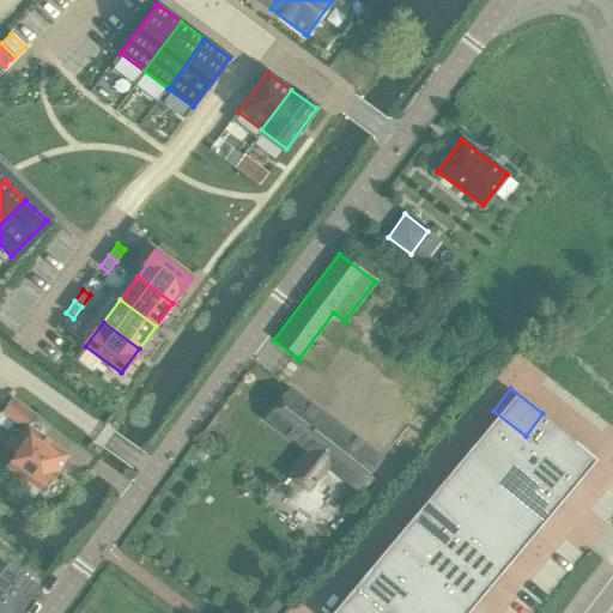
[(378,460),(287,389),(263,420),(305,453),(286,477),(308,492),(326,468),(354,490),(378,460)]
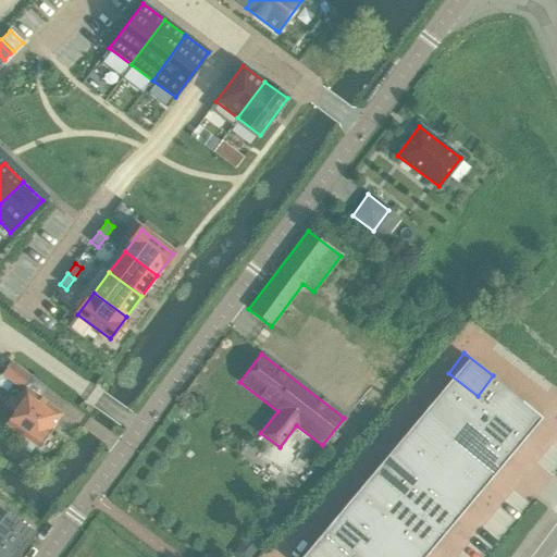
[(478,396),(448,373),(433,393),(462,416),(478,396)]
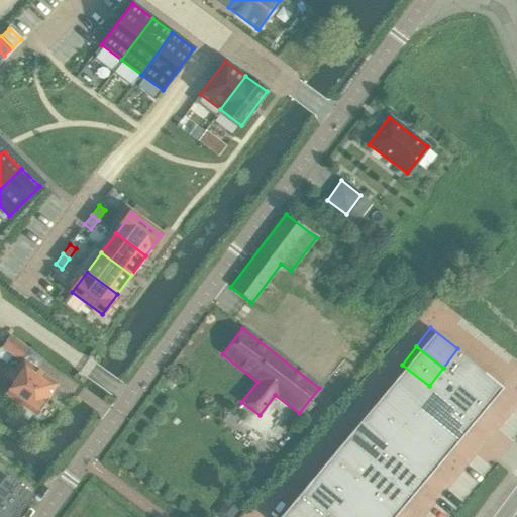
[(485,399),(499,380),(457,348),(443,368),(485,399)]
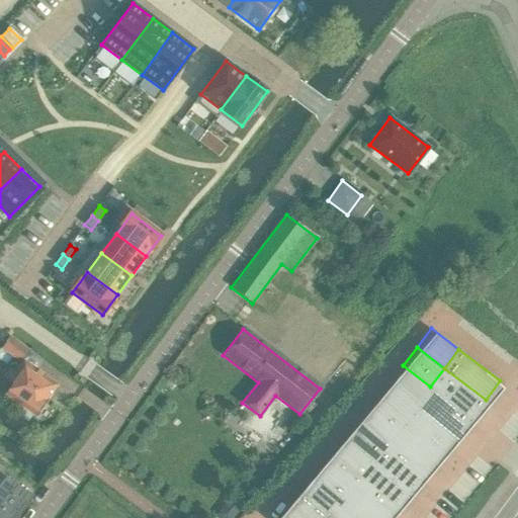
[(46,400),(55,387),(57,385),(22,360),(7,380),(11,383),(3,394),(35,417),(48,401),(46,400)]
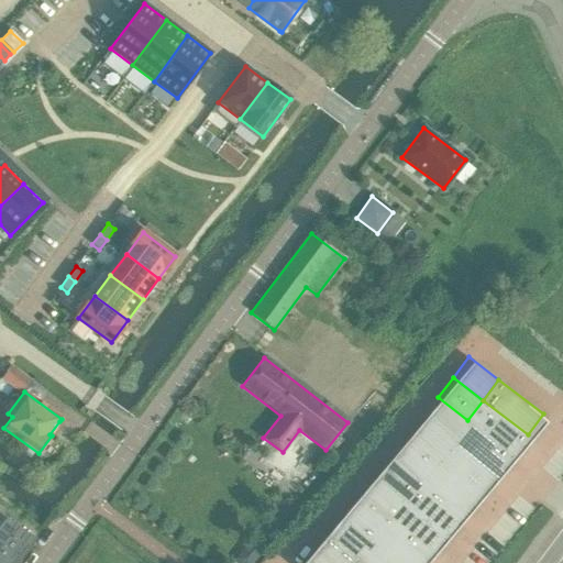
[(467,420),(438,397),(422,418),(452,440),(467,420)]
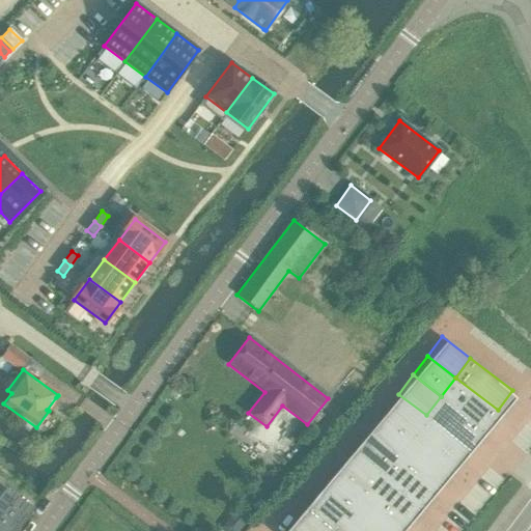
[(441,396),(483,428),(498,410),(455,378),(441,396)]
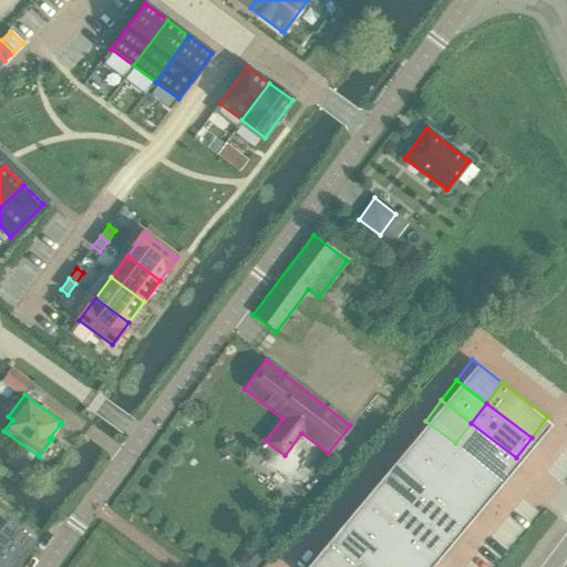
[(455,443),(425,421),(410,441),(440,464),(455,443)]
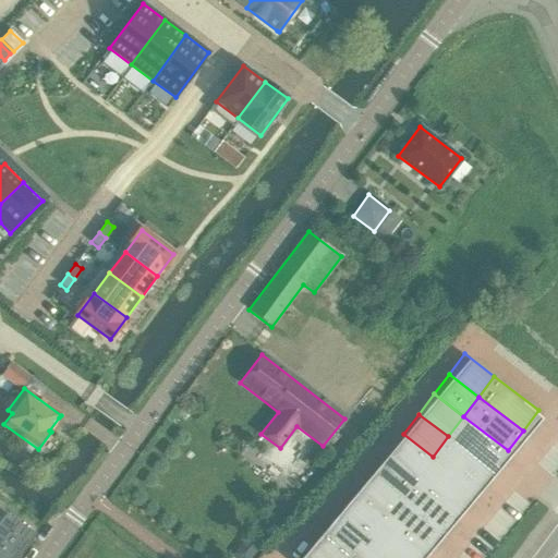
[(448,436),(493,471),(508,450),(463,416),(448,436)]
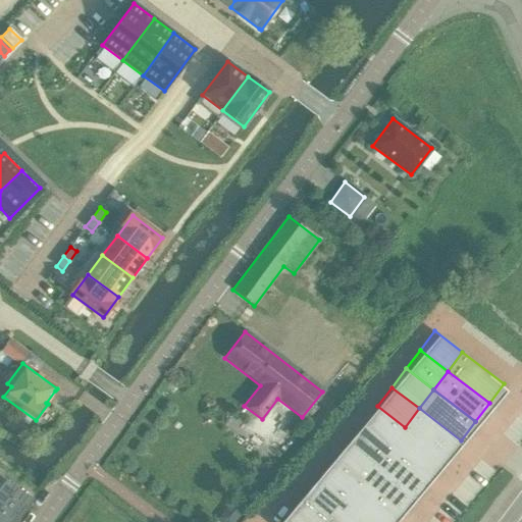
[(405,427),(377,406),(363,424),(390,446),(405,427)]
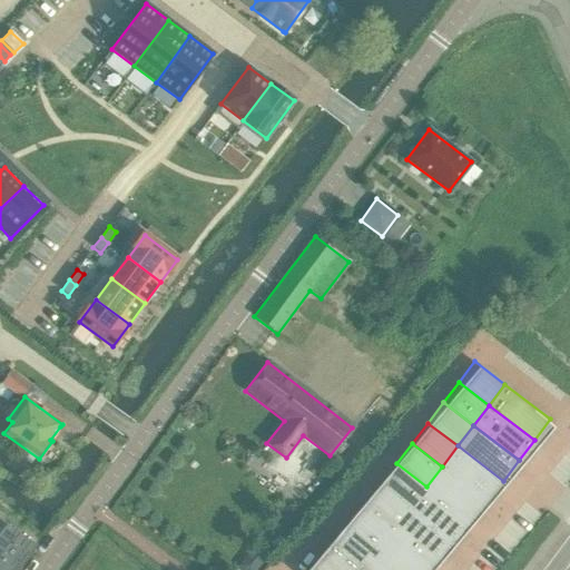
[(442,467),(488,501),(503,481),(458,445),(442,467)]
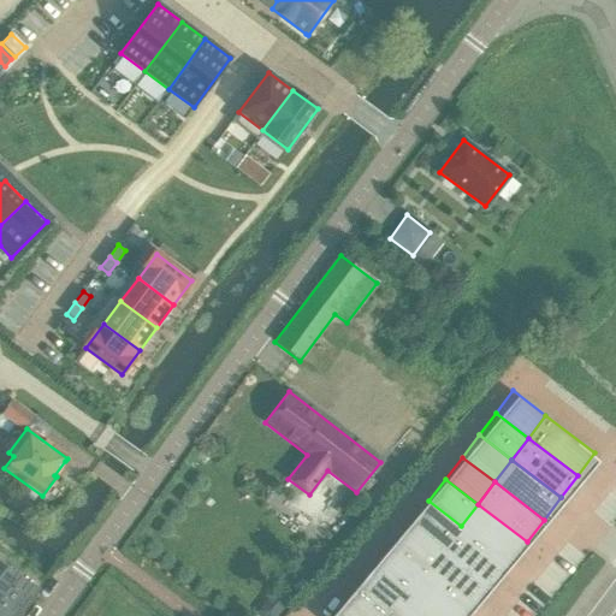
[(461,526),(428,501),(412,523),(444,548),(461,526)]
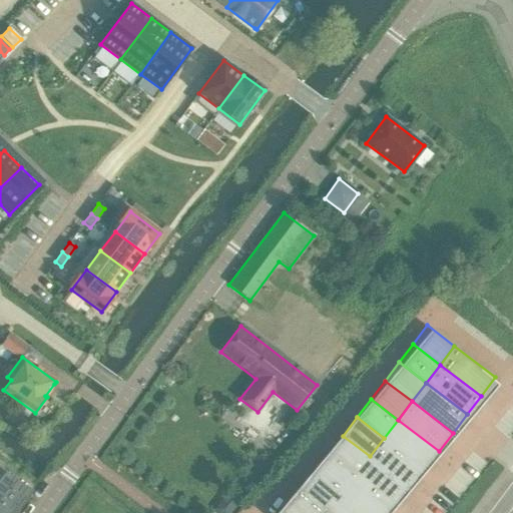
[(384,438),(425,469),(439,451),(398,420),(384,438)]
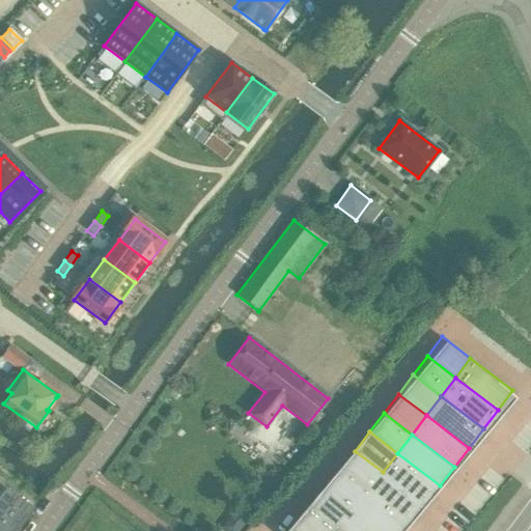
[(383,472),(355,451),(340,470),(368,492),(383,472)]
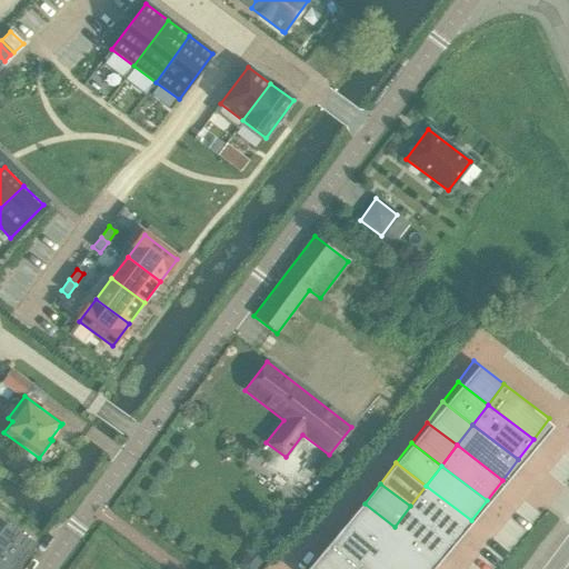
[(410,506),(456,541),(471,520),(426,486),(410,506)]
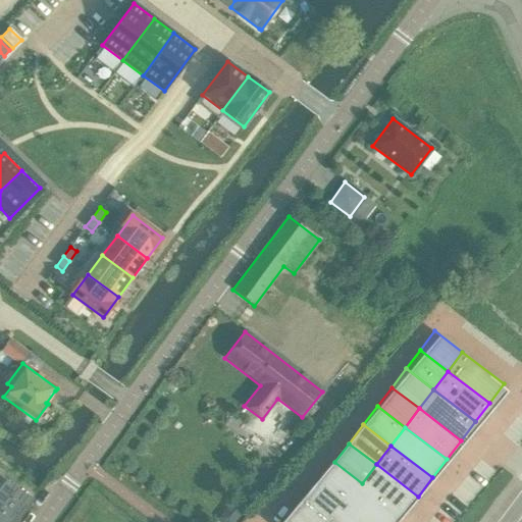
[(362,483),(334,462),(320,480),(348,502),(362,483)]
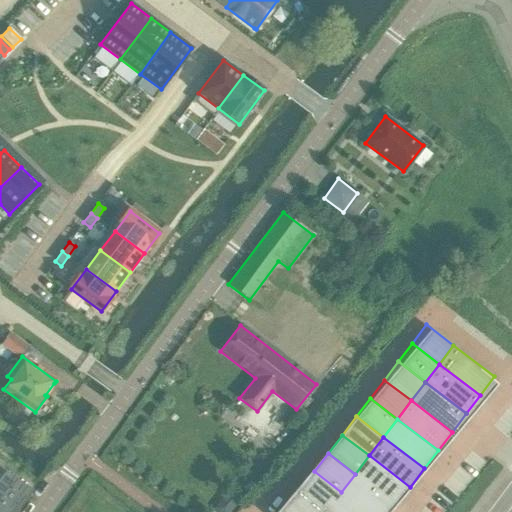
[(355,474),(396,505),(410,487),(369,455),(355,474)]
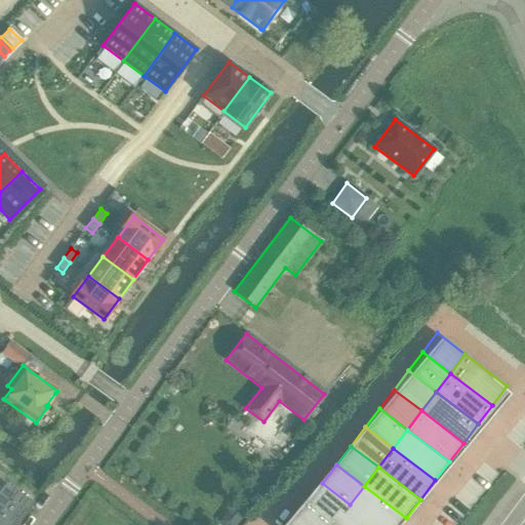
[(350,505),(322,483),(308,502),(335,523),(350,505)]
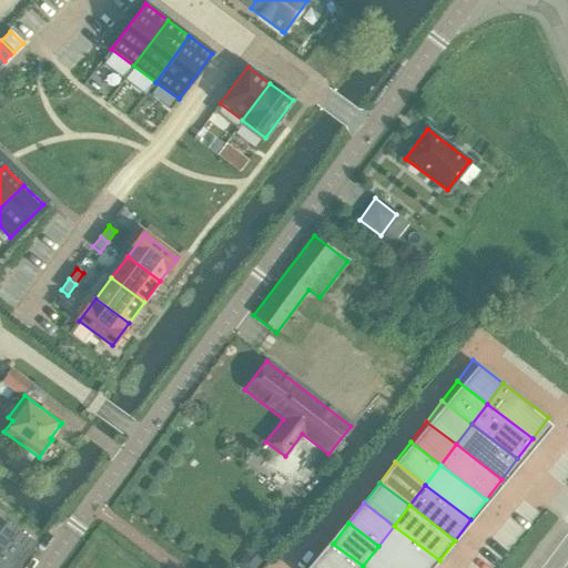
[(0,561),(20,534),(6,524),(0,531),(0,561)]
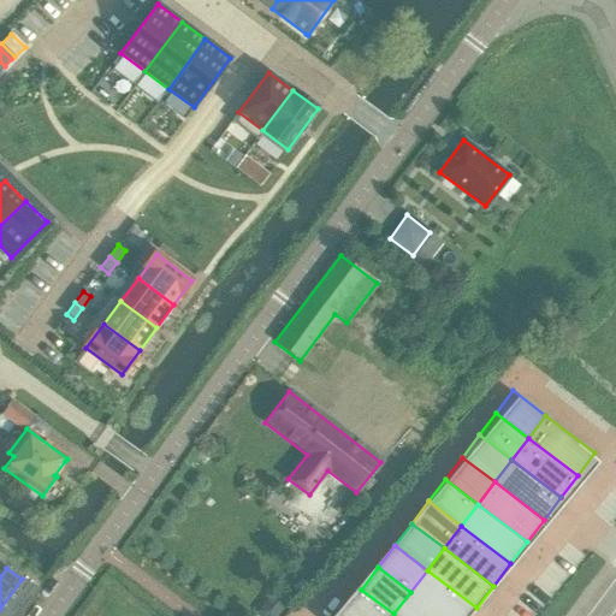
[(410,592),(442,615),(469,615),(477,608),(427,570),(410,592)]
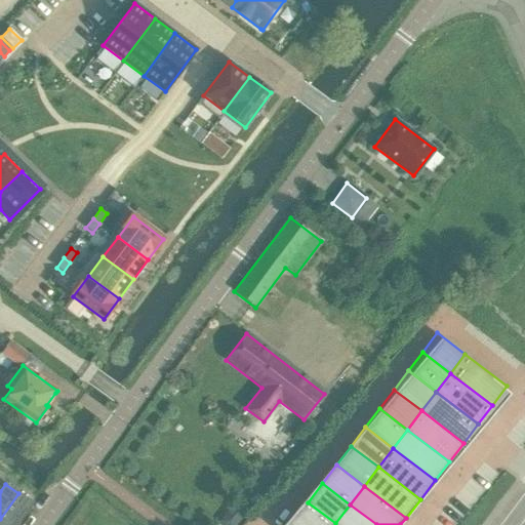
[(0,524),(14,524),(31,502),(18,493),(0,519),(0,524)]
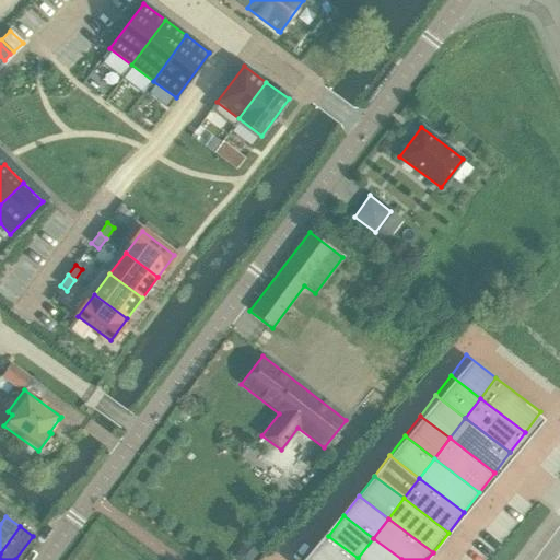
[(328,536),(310,559),(356,559),(358,558),(328,536)]
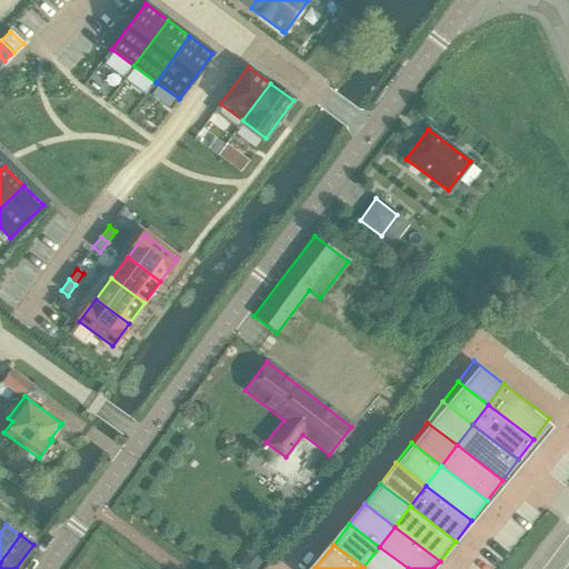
[(363,567),(366,568),(408,568),(379,547),(363,567)]
